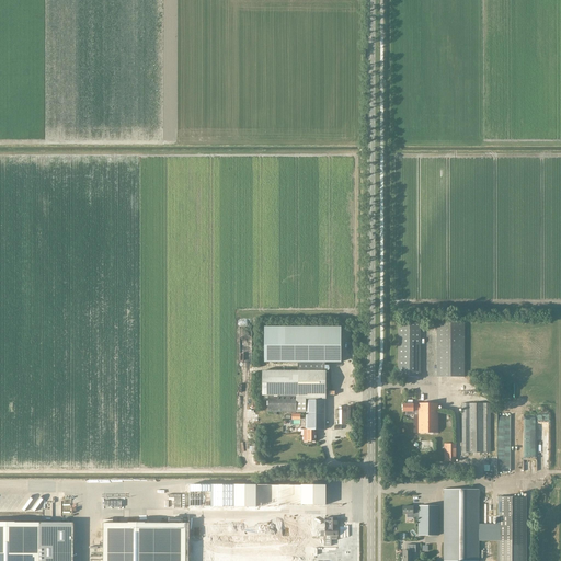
[(420,377),(420,322),(398,322),(398,377),(420,377)]
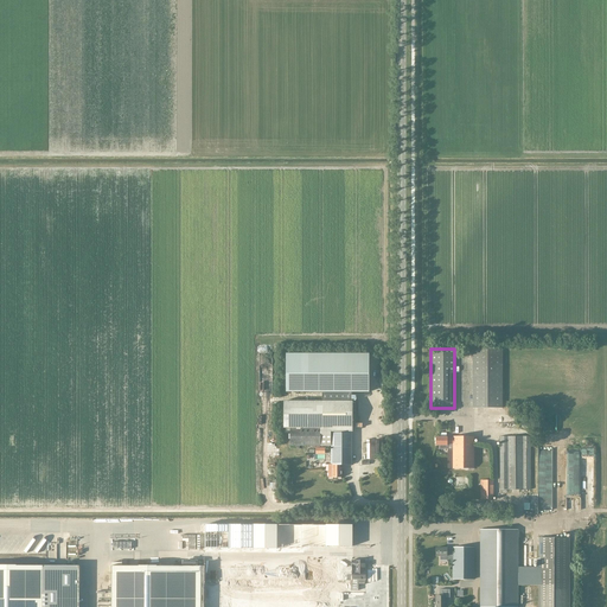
[(472,408),(499,408),(502,408),(502,349),(472,349),(472,408)]
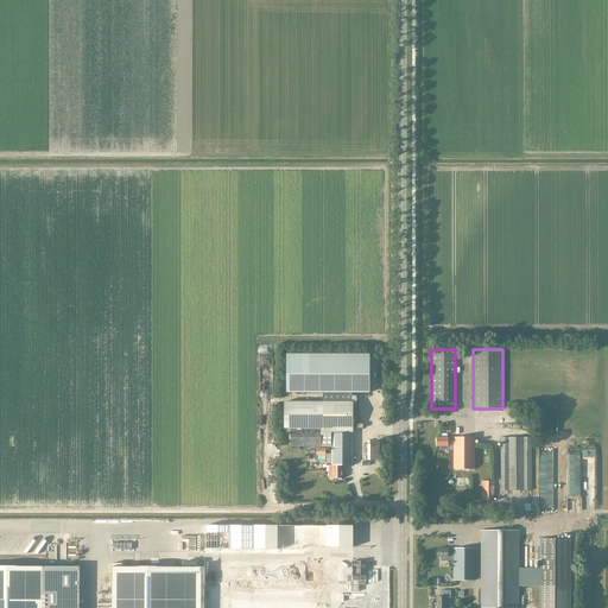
[(322,392),(322,401),(352,401),(352,392),(369,392),(369,355),(286,355),(286,392),(322,392)]
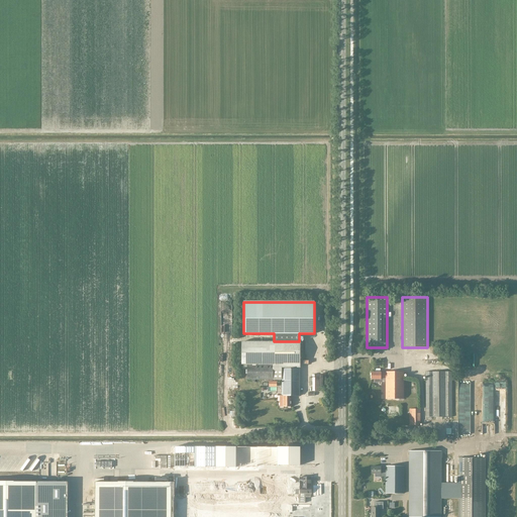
[(299,341),(274,341),(242,341),(242,368),(246,368),(246,365),(273,365),(273,380),(282,380),(282,396),(280,396),(280,407),(291,407),(291,398),(290,398),(290,396),(300,396),(300,341),(299,341)]
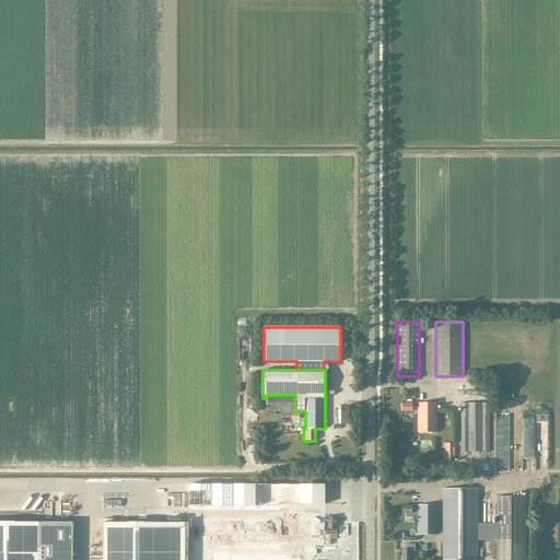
[(295,411),(295,395),(267,395),(267,398),(267,411),(272,411),(272,415),(276,415),(276,411),(295,411)]
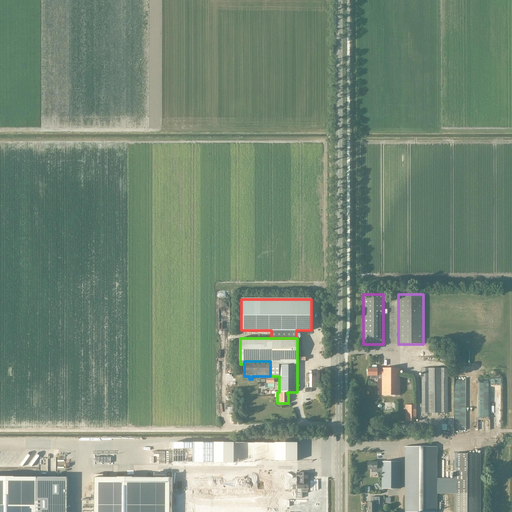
[(376,369),(376,365),(371,365),(371,369),(367,369),(367,376),(371,376),(371,379),(382,379),(382,395),(399,395),(399,368),(381,368),(381,370),(377,370),(377,369),(376,369)]
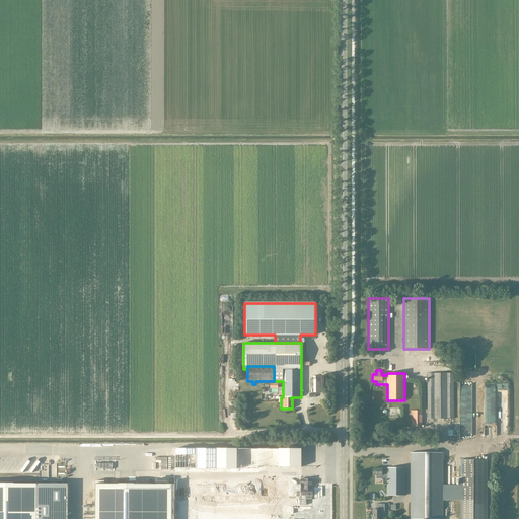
[(427,373),(427,419),(453,419),(453,373),(427,373)]
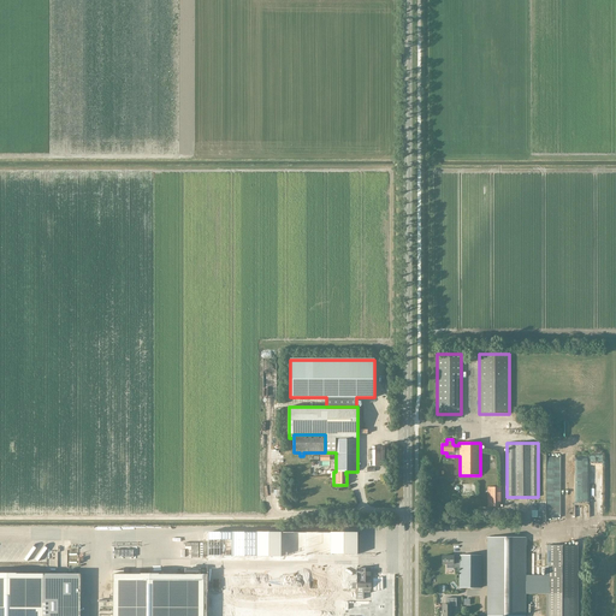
[(501,507),(501,487),(487,487),(487,507),(501,507)]
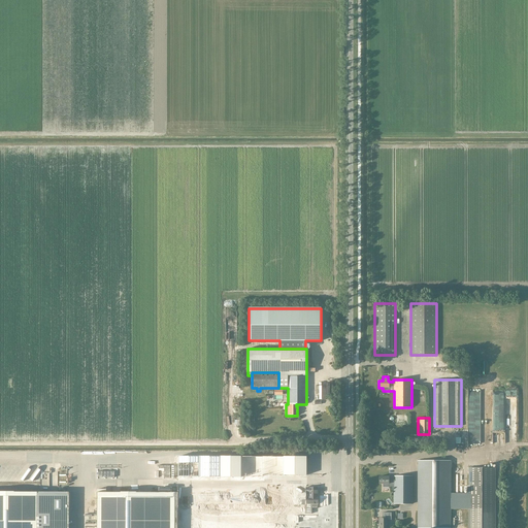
[(138,493),(97,493),(96,527),(283,527),(284,505),(305,505),(305,508),(318,508),(318,487),(306,488),(306,457),(220,457),(177,457),(177,494),(138,494),(138,493)]
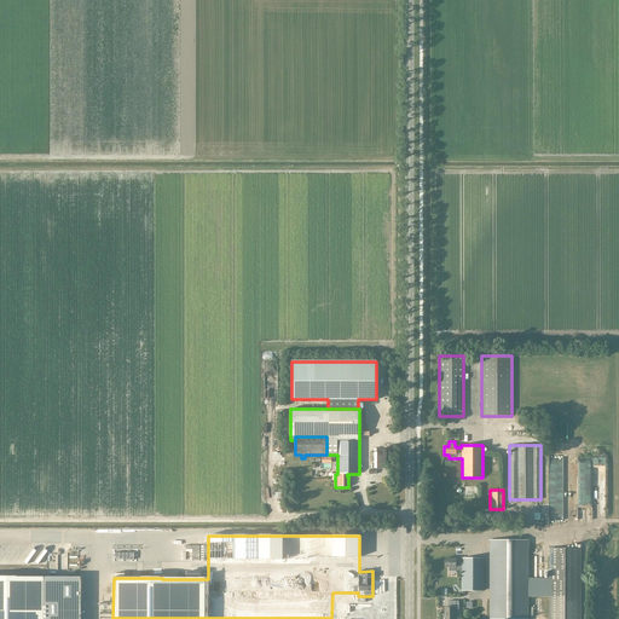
[(491,541),(490,618),(527,618),(527,597),(549,597),(549,586),(527,586),(527,541),(491,541)]
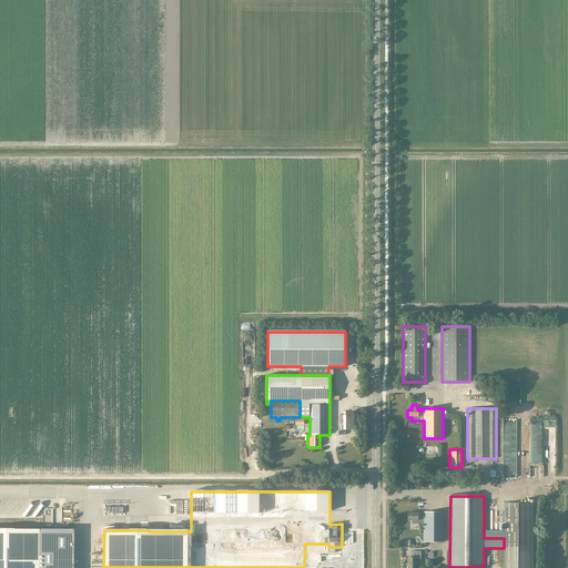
[(531,567),(533,504),(504,504),(504,538),(504,553),(504,567),(531,567)]
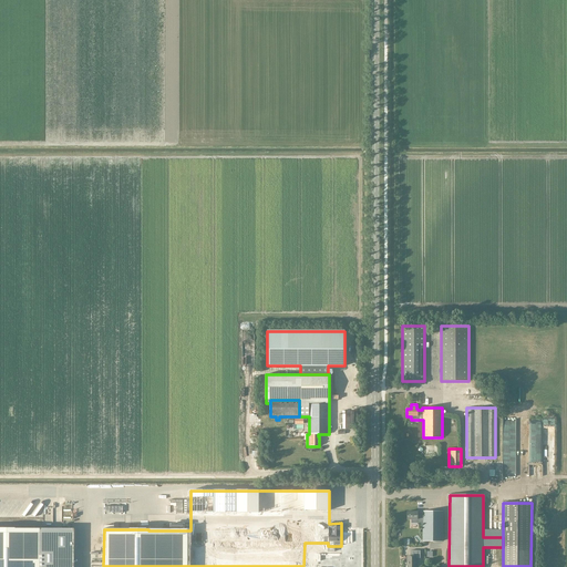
[(411,523),(423,523),(423,540),(442,540),(442,512),(423,512),(423,513),(418,513),(418,512),(406,512),(406,519),(411,519),(411,523)]
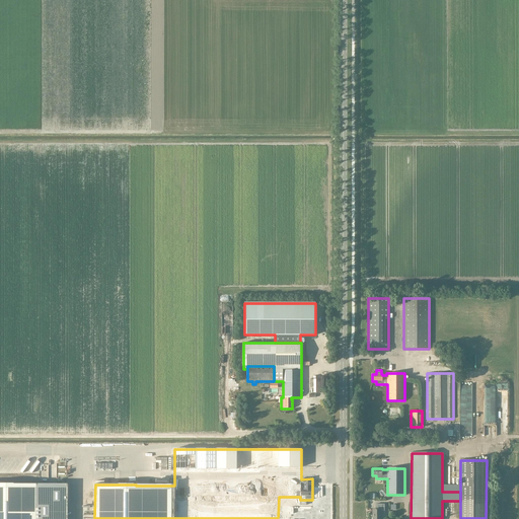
[(0,484),(0,518),(65,518),(66,485),(0,484)]
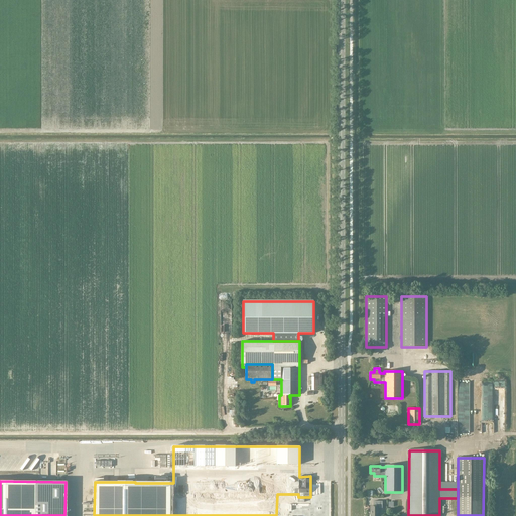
[(370,515),(378,515),(379,508),(382,508),(382,501),(373,501),(373,506),(370,506),(370,515)]
